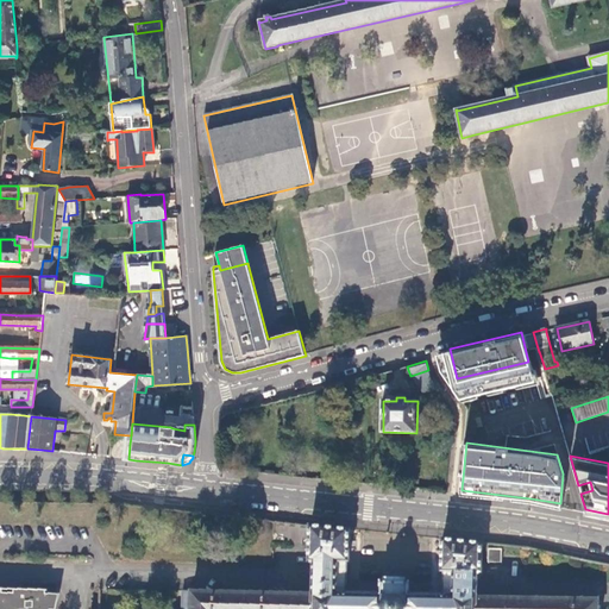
[(598,608),(600,600),(598,598),(477,596),(477,575),(479,575),(481,571),(482,570),(482,542),(443,538),(441,571),(444,571),(444,595),(410,595),(410,582),(407,582),(407,578),(402,578),(402,582),(389,582),(389,578),(385,578),(385,582),(381,582),(381,594),(346,592),(346,563),(350,563),(350,529),(275,522),(274,544),(302,546),(303,538),(311,539),(311,562),(314,562),(313,594),(312,608),(598,608)]
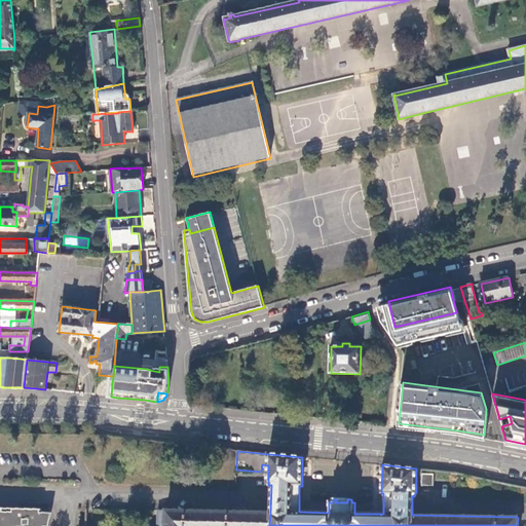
[(434,472),(421,472),(421,485),(433,485),(434,472)]
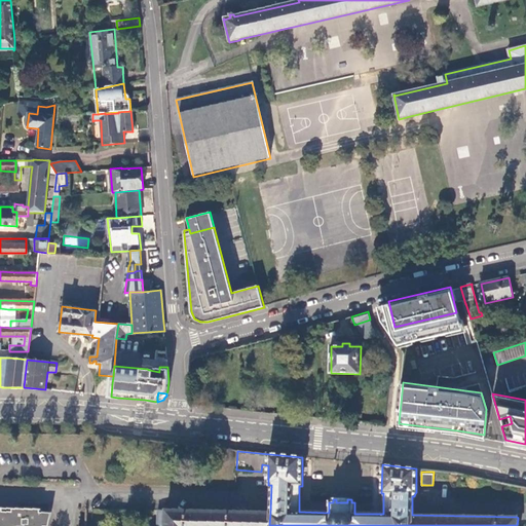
[(0,525),(52,525),(54,517),(43,516),(43,513),(22,513),(21,518),(15,518),(15,516),(5,515),(5,512),(0,511),(0,525)]
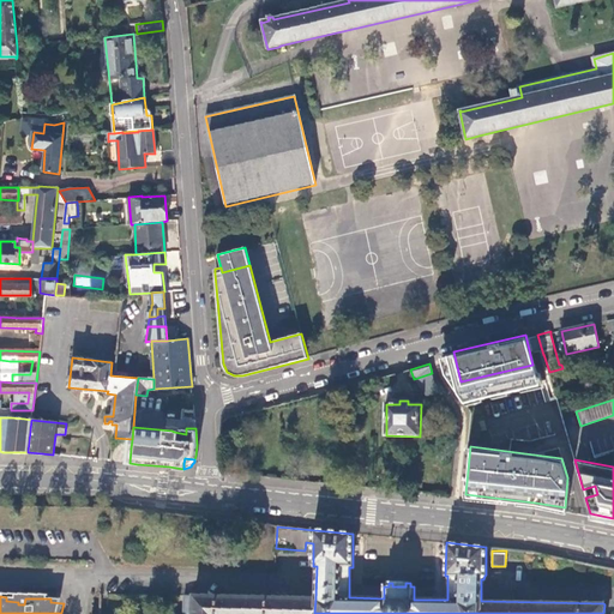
[(314,613),(315,599),(185,596),(184,613),(314,613)]
